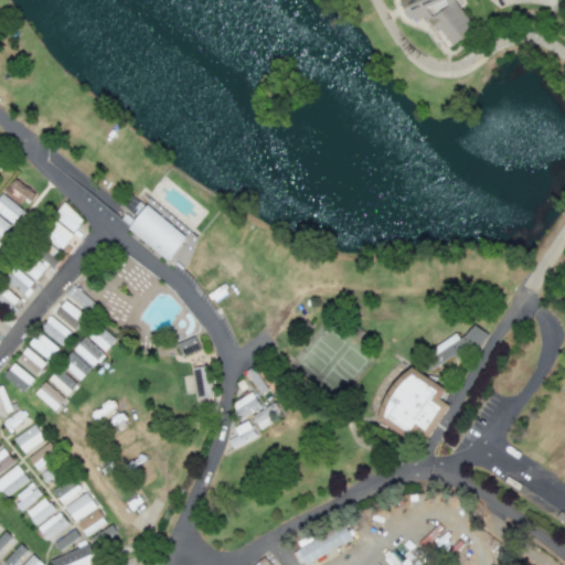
[(402,0),(405,21),(428,18),(430,32),(446,30),(447,41),(470,38),(466,4),(459,6),(457,0),(402,0)]
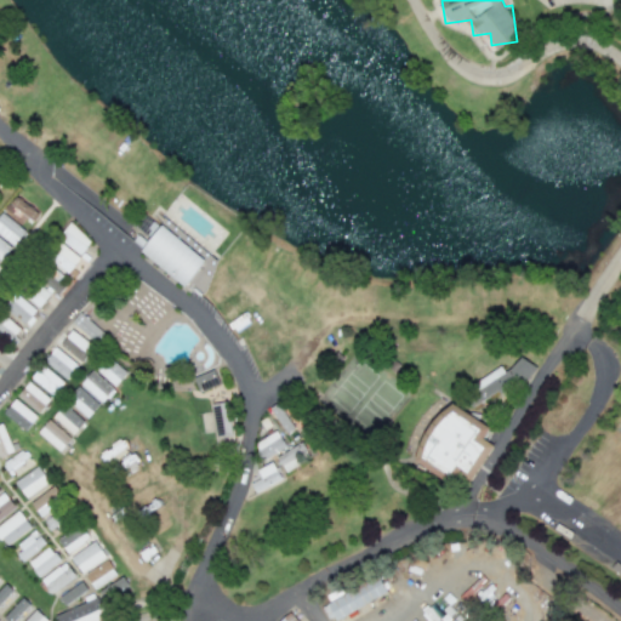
[(0,215),(0,261),(26,234),(3,212),(0,215)]
